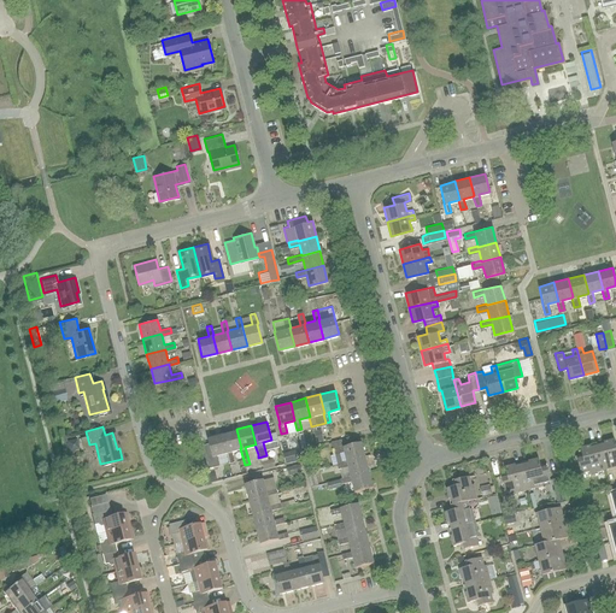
[(230,451),(240,448),(241,448),(236,429),(222,434),(227,452),(226,452),(228,461),(233,460),(230,451)]
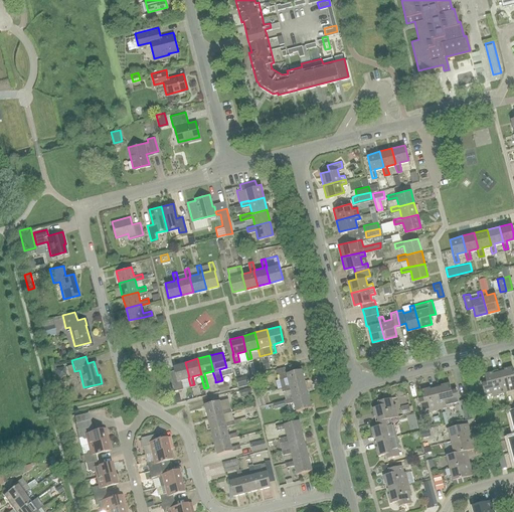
[(185,362),(172,365),(176,380),(178,388),(182,387),(180,379),(188,377),(189,377),(185,362)]
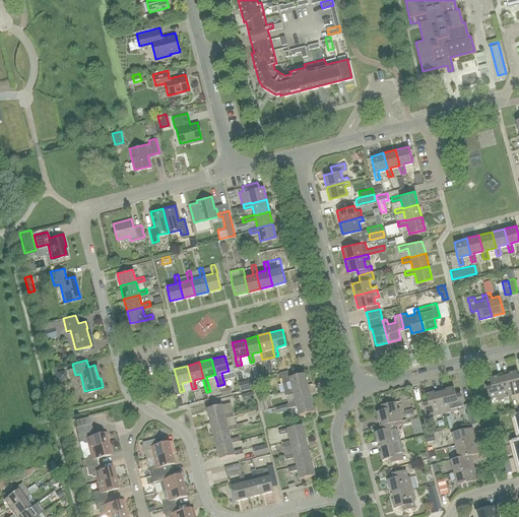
[(55,371),(57,378),(65,376),(63,369),(55,371)]
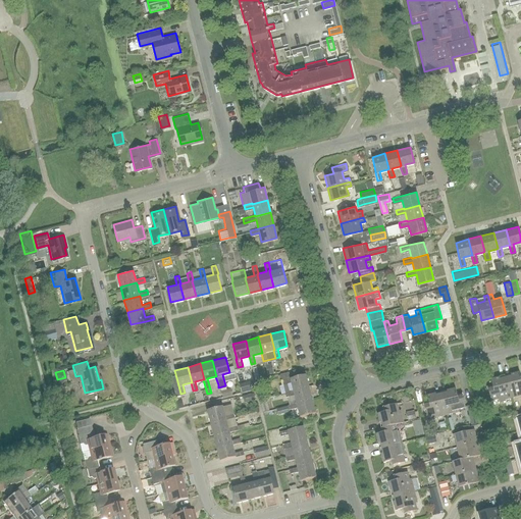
[(293,390),(308,385),(305,373),(290,377),(288,370),(279,372),(282,383),(291,381),(293,390)]
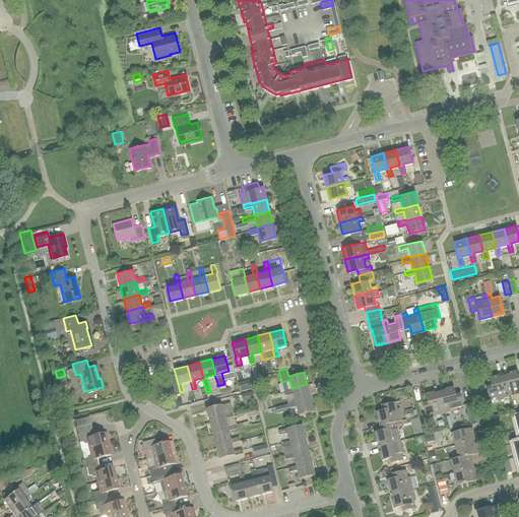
[(516,369),(502,373),(508,394),(518,391),(518,389),(518,375),(516,369)]
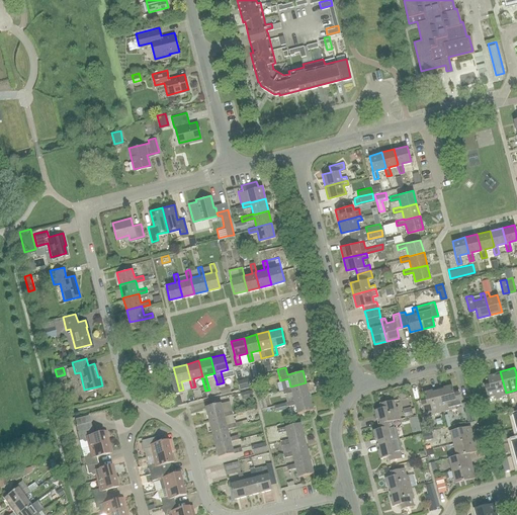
[(494,396),(506,393),(500,371),(486,374),(488,380),(483,382),(487,396),(494,394),(494,396)]
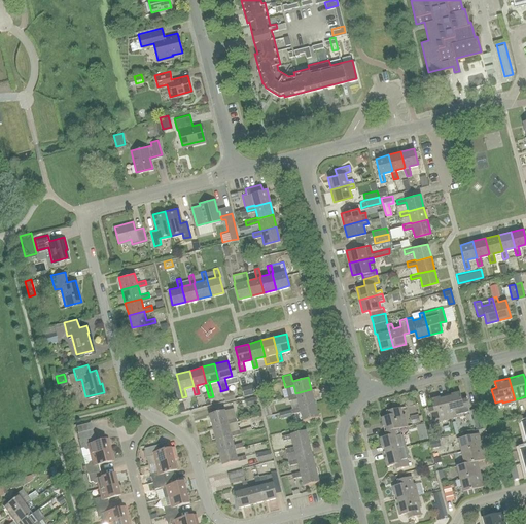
[(243,394),(253,391),(250,382),(241,385),(243,394)]
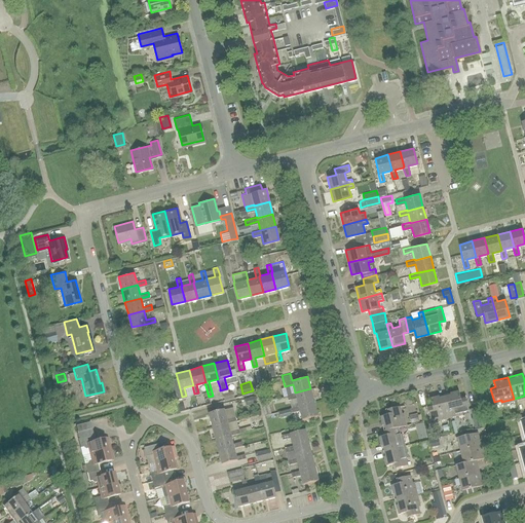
[(313,402),(310,388),(295,393),(287,395),(288,399),(296,397),(298,405),(298,406),(313,402)]
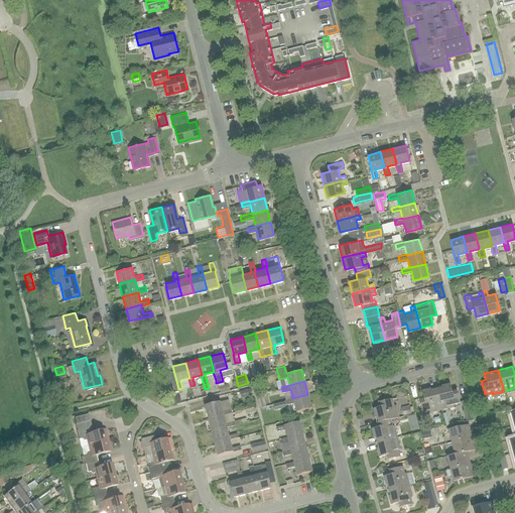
[(227,382),(217,384),(219,391),(229,389),(227,382)]
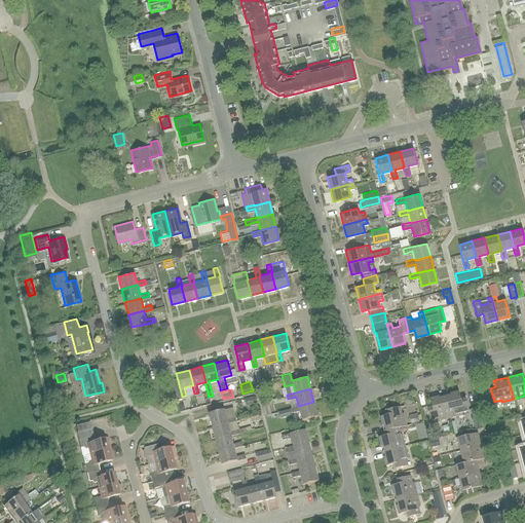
[(458,389),(444,394),(449,415),(461,412),(460,410),(467,409),(464,395),(459,396),(458,389)]
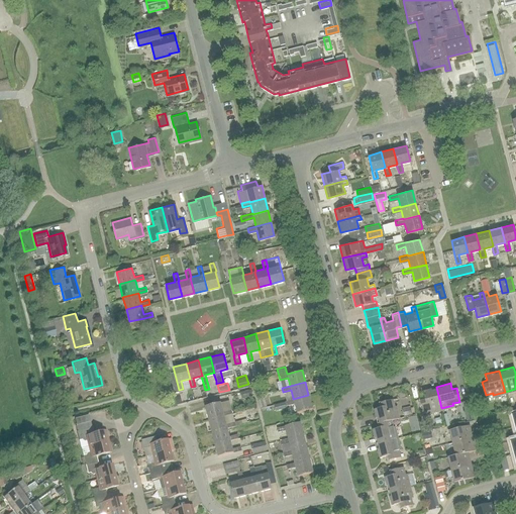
[(430,411),(441,408),(436,387),(422,390),(423,396),(419,398),(422,411),(429,409),(430,411)]
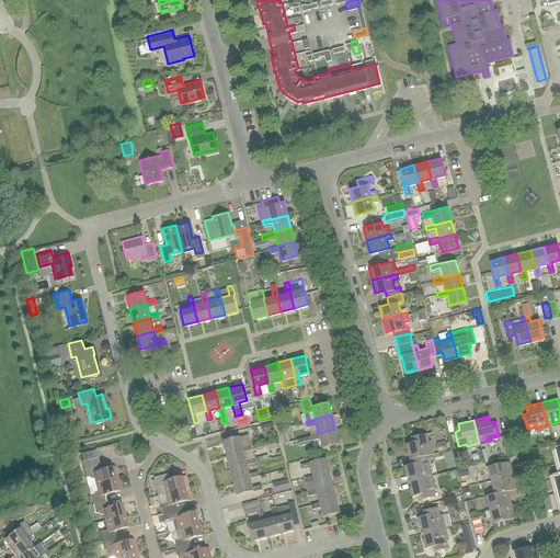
[(338,442),(334,429),(318,433),(318,432),(309,434),(310,439),(319,436),(321,446),(338,442)]
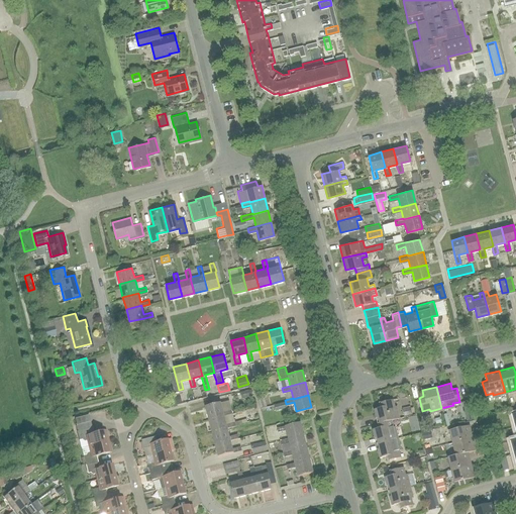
[(264,396),(256,398),(259,406),(266,405),(264,396)]
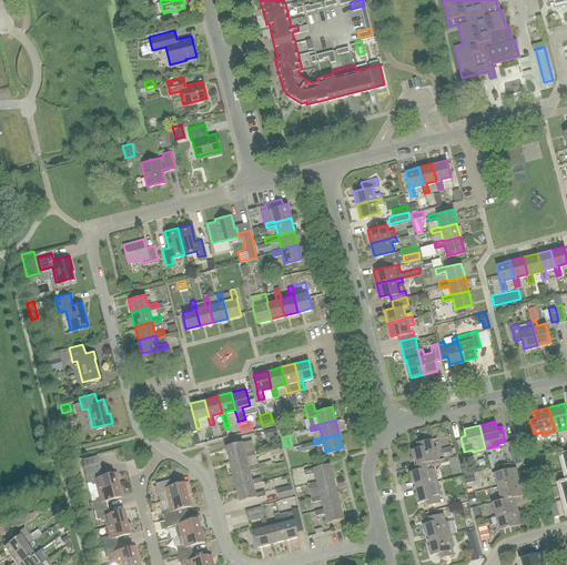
[(429,460),(438,457),(435,444),(433,445),(431,437),(415,441),(417,446),(409,449),(414,464),(429,460)]
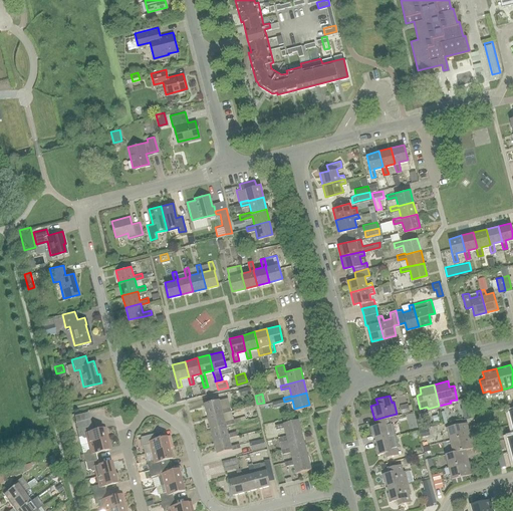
[(468,406),(465,396),(459,398),(461,408),(468,406)]
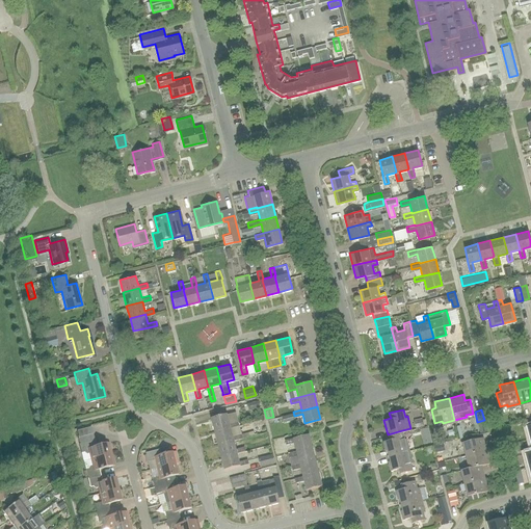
[(294,418),(293,412),(281,415),(282,421),(294,418)]
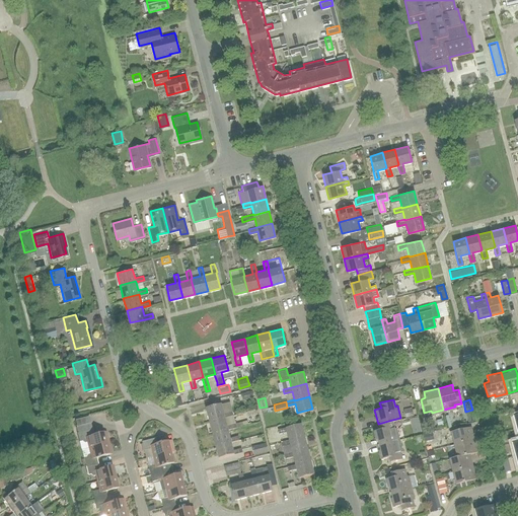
[(221,402),(205,406),(209,419),(224,415),(224,416),(232,414),(231,410),(223,412),(221,402)]
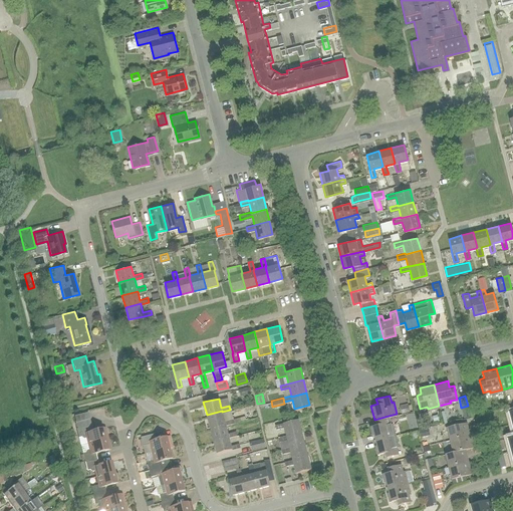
[(86,410),(73,414),(74,420),(88,417),(86,410)]
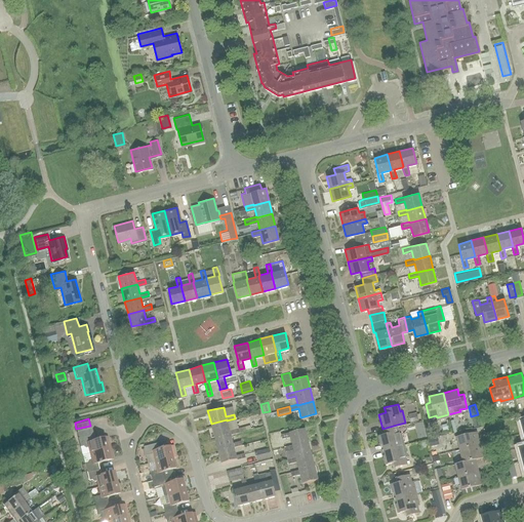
[(211,424),(214,436),(230,432),(230,433),(245,429),(244,425),(229,429),(227,420),(227,419),(211,424)]
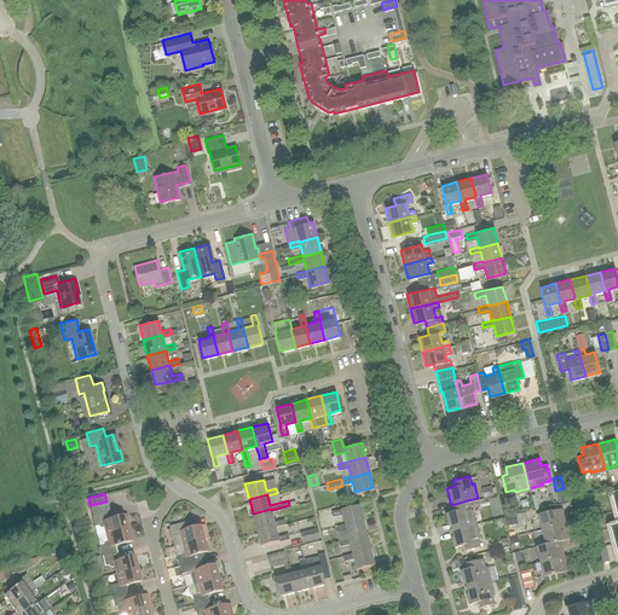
[(487,497),(490,505),(500,503),(497,494),(487,497)]
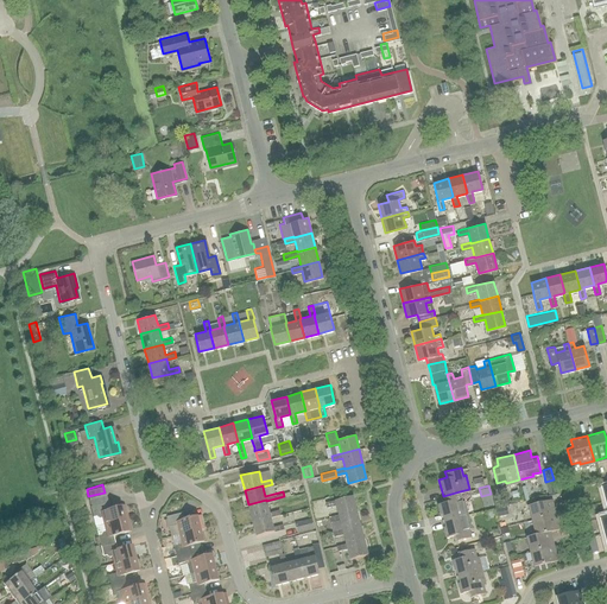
[(461,500),(460,491),(443,496),(444,501),(437,503),(441,520),(467,513),(463,498),(461,500)]
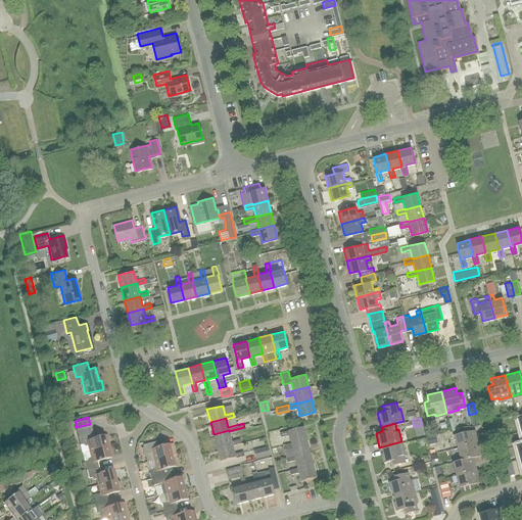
[(290,442),(306,438),(303,425),(287,429),(279,431),(280,435),(288,433),(290,441),(290,442)]
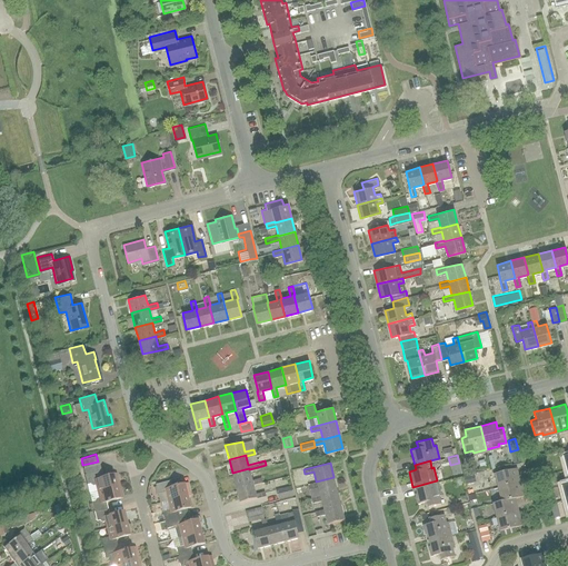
[(494,472),(497,486),(499,485),(500,485),(517,480),(517,482),(519,480),(516,466),(494,472)]
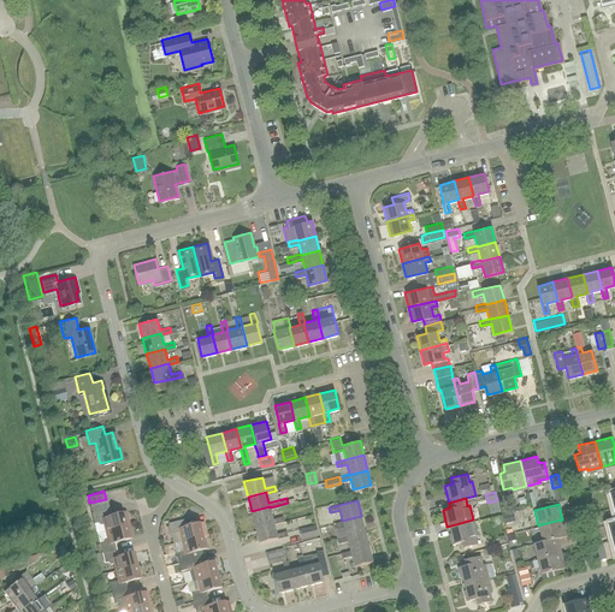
[(252,511),(255,527),(273,522),(283,520),(282,515),(272,517),(270,507),(270,506),(252,511)]
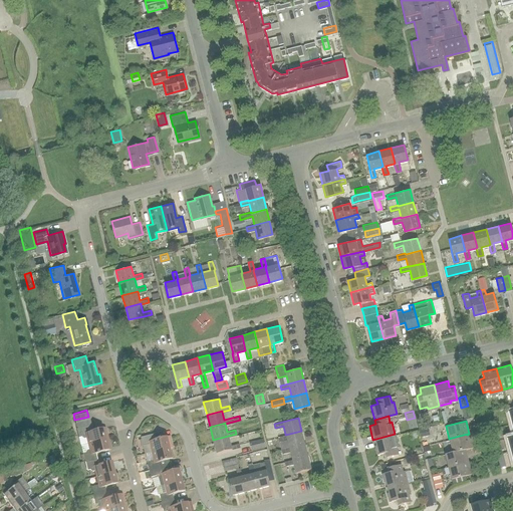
[(82,437),(84,436),(86,442),(106,436),(103,426),(88,429),(87,424),(75,427),(77,435),(80,435),(80,436),(82,437)]
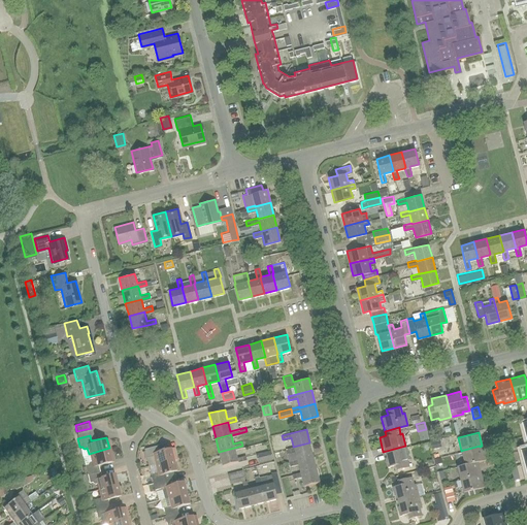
[(437,438),(429,440),(431,447),(438,446),(437,438)]
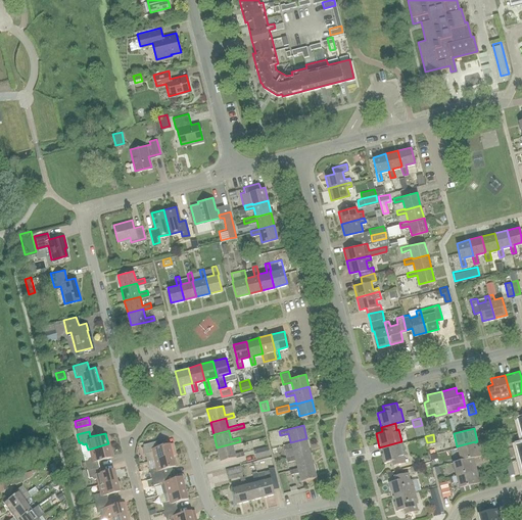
[(310,451),(306,438),(290,442),(290,441),(282,443),(283,447),(291,445),(293,454),(294,455),(310,451)]
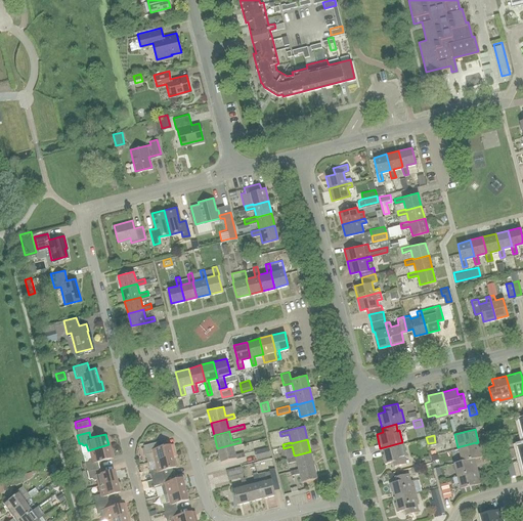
[(172,454),(175,453),(172,442),(157,446),(155,440),(142,443),(144,452),(151,450),(154,459),(172,454)]
